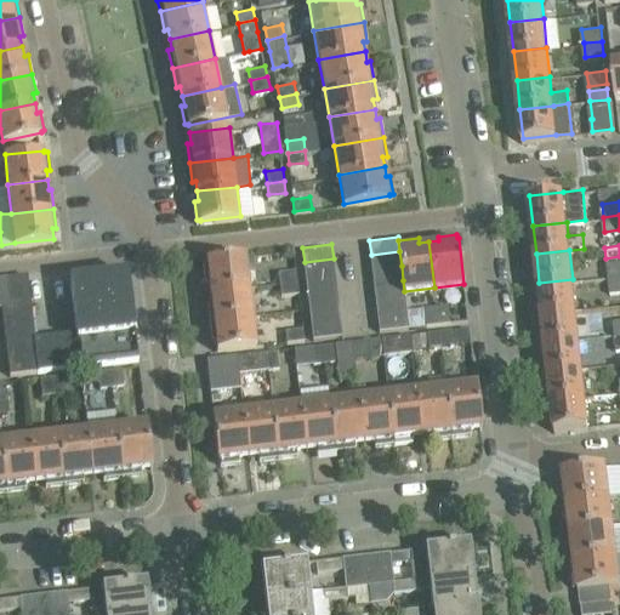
[(402,266),(399,251),(371,255),(373,269),(402,266)]
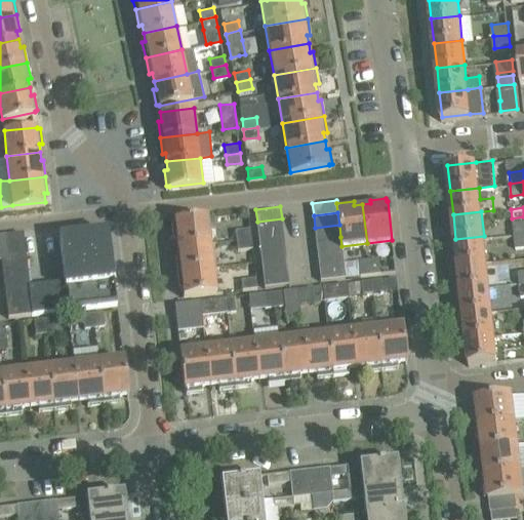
[(177,244),(211,240),(208,215),(174,220),(174,221),(171,221),(173,236),(176,236),(177,244)]
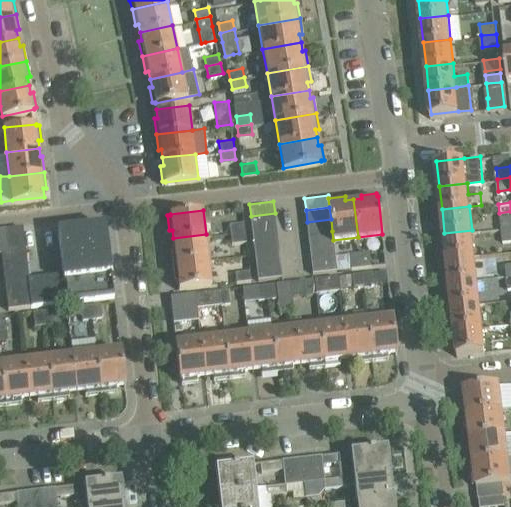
[(251,216),(252,228),(276,225),(275,213),(251,216)]
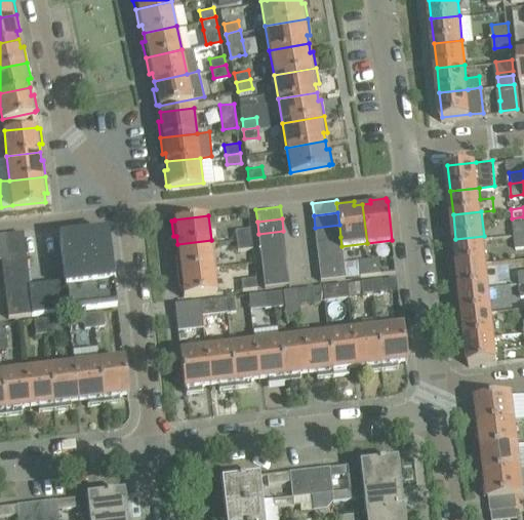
[(523,220),(514,222),(515,233),(523,231),(523,220)]
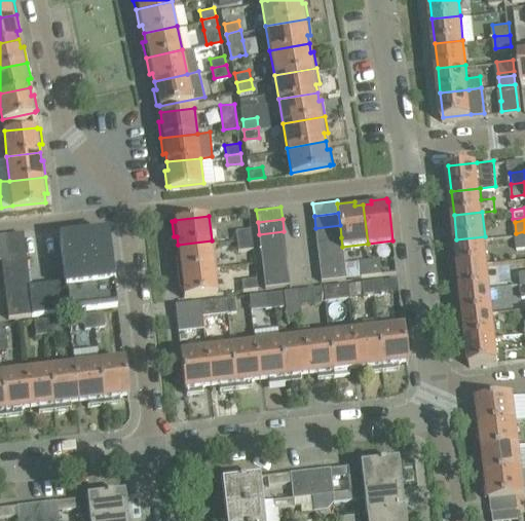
[(252,235),(251,225),(235,227),(237,237),(252,235)]
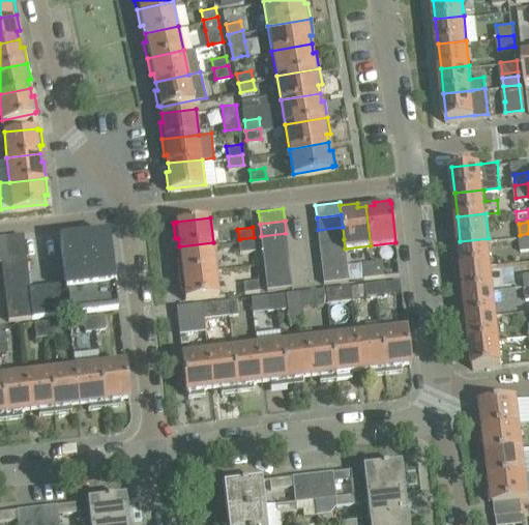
[(318,230),(319,242),(344,239),(343,227),(318,230)]
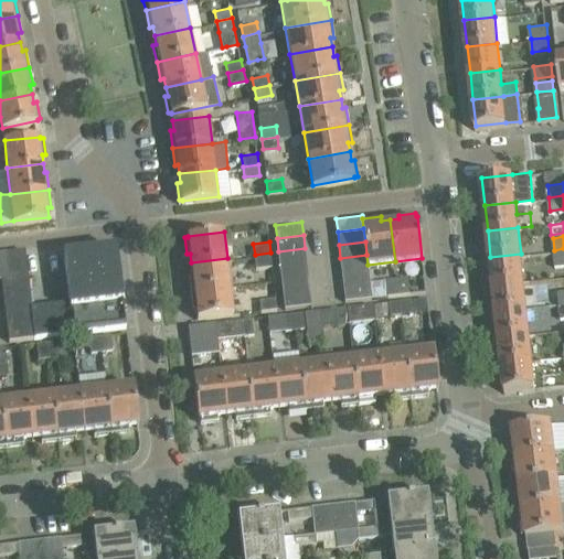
[(64,251),(64,254),(70,299),(31,304),(31,310),(33,322),(34,335),(126,324),(117,245),(64,251)]
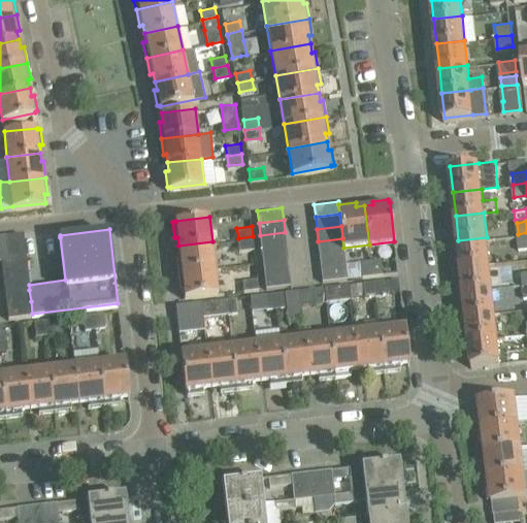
[(24,230),(10,232),(12,257),(25,256),(24,241),(25,241),(24,230)]
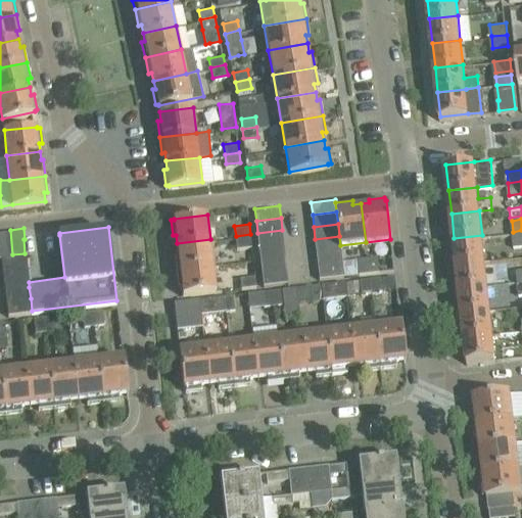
[(0,231),(0,255),(2,255),(12,254),(10,230),(0,231)]
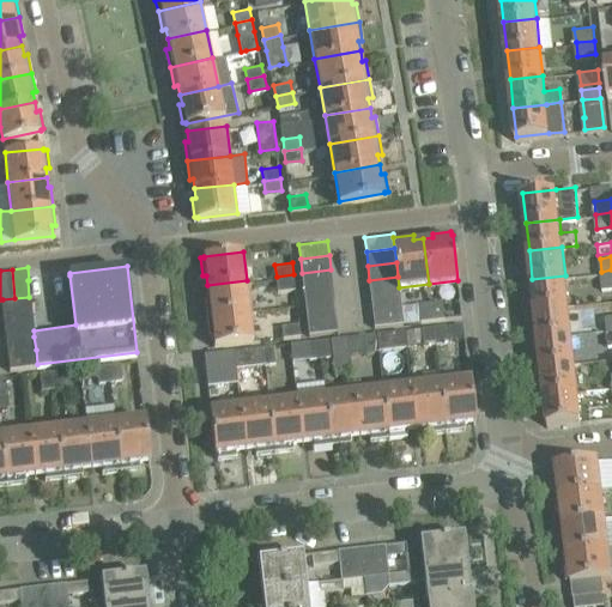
[(302,273),(303,287),(332,284),(331,269),(302,273)]
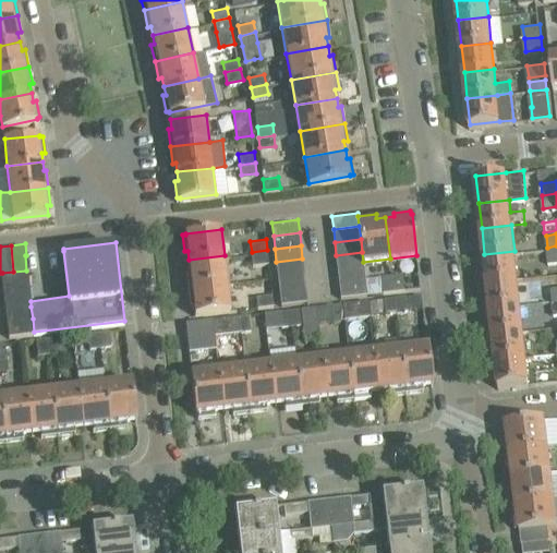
[(556,245),(547,248),(548,261),(556,259),(556,245)]
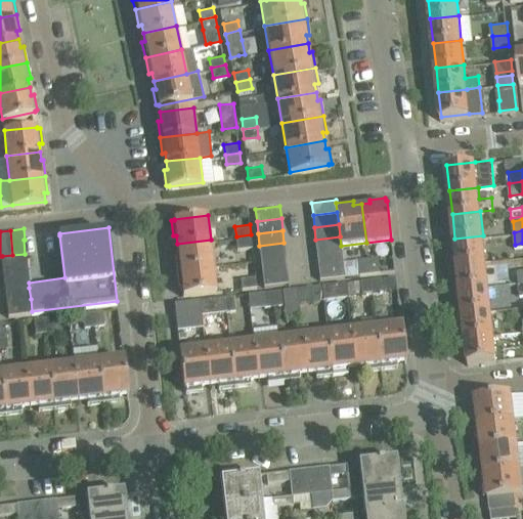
[(252,245),(251,234),(236,236),(237,246),(252,245)]
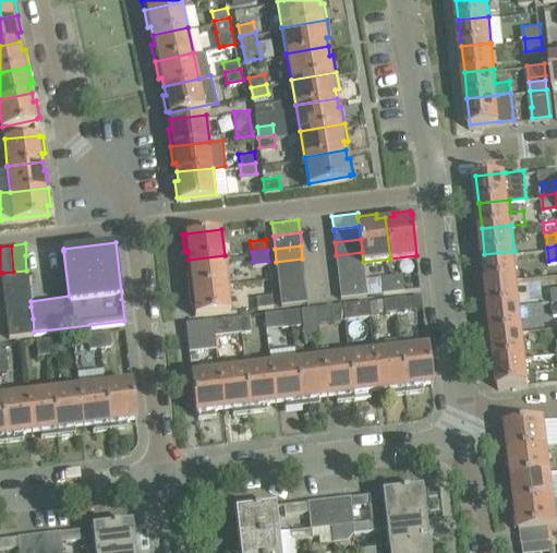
[(484,254),(487,280),(517,277),(515,251),(484,254)]
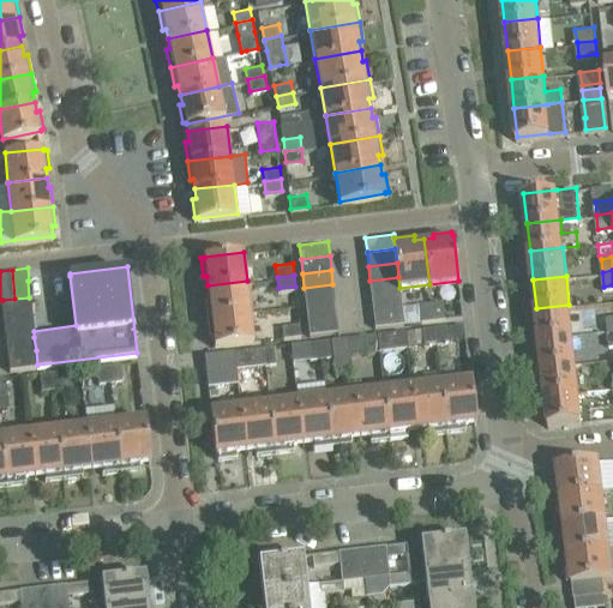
[(400,288),(398,277),(370,281),(372,295),(400,292),(400,288)]
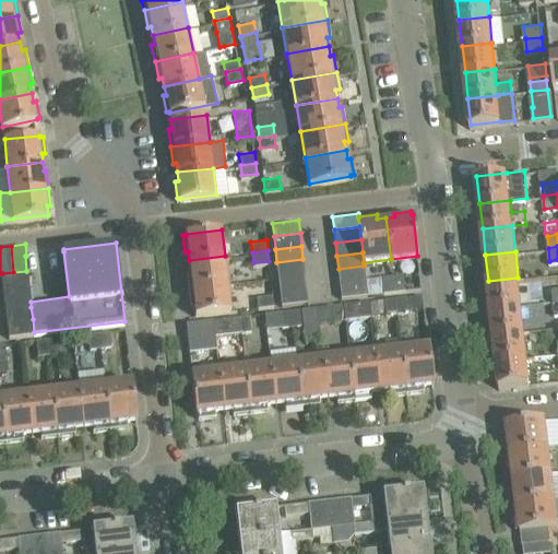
[(228,282),(225,256),(189,260),(190,269),(187,270),(189,286),(228,282)]
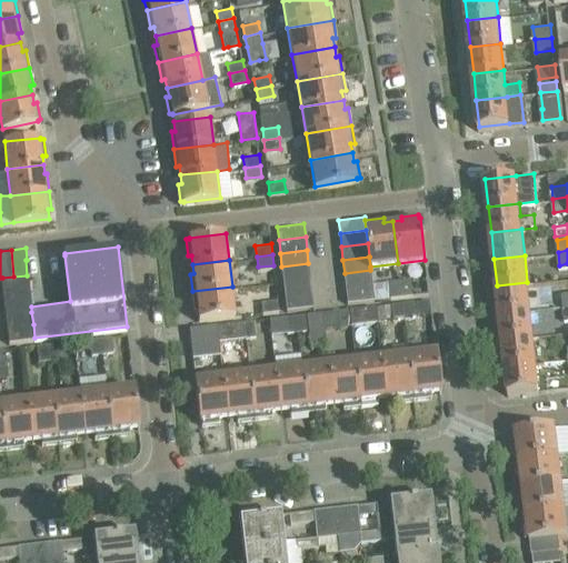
[(281,267),(284,280),(310,277),(308,263),(281,267)]
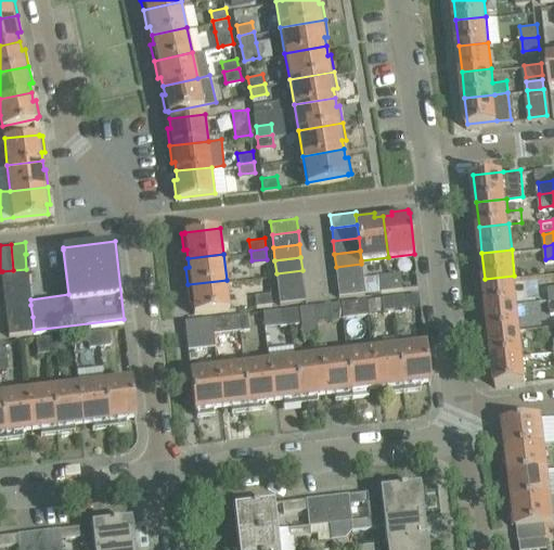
[(336,267),(337,280),(363,277),(361,264),(336,267)]
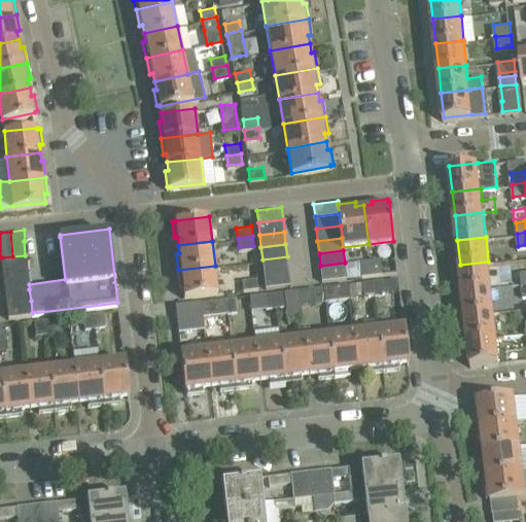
[(25,255),(12,256),(2,257),(3,269),(27,267),(25,255)]
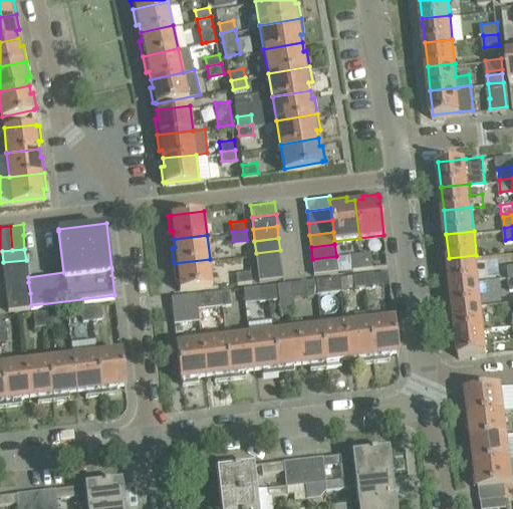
[(281,263),(280,250),(256,253),(257,265),(281,263)]
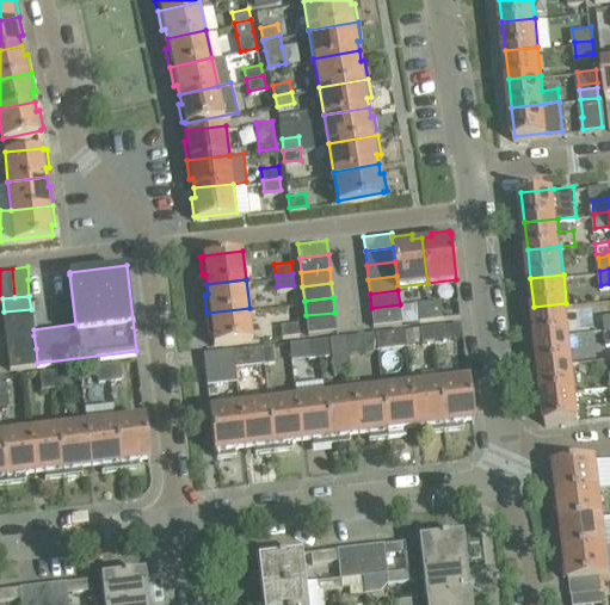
[(431,316),(443,314),(441,297),(429,298),(431,316)]
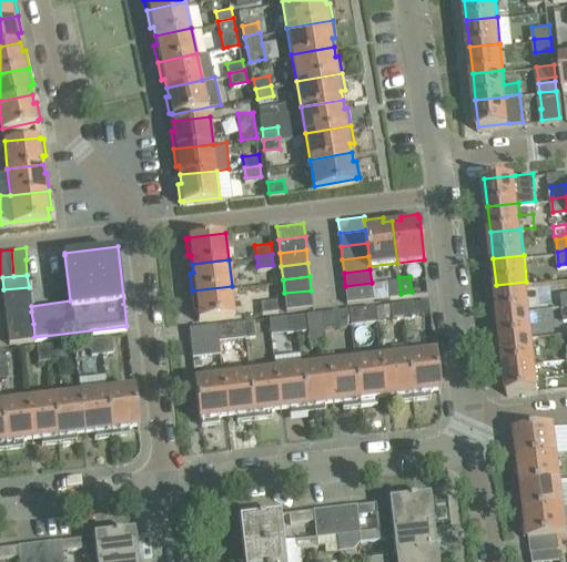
[(390,295),(401,294),(398,277),(388,278),(390,295)]
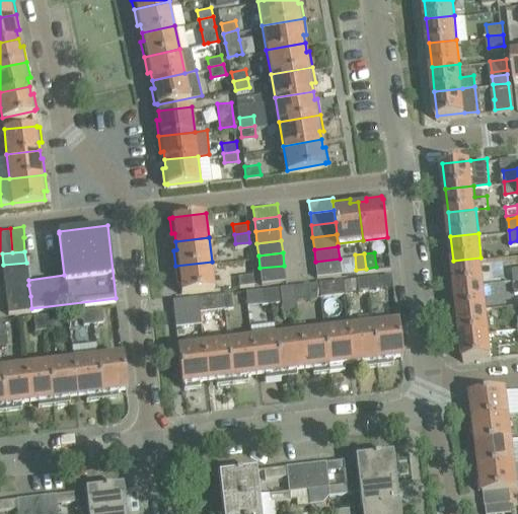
[(456,285),(484,282),(481,258),(453,261),(456,285)]
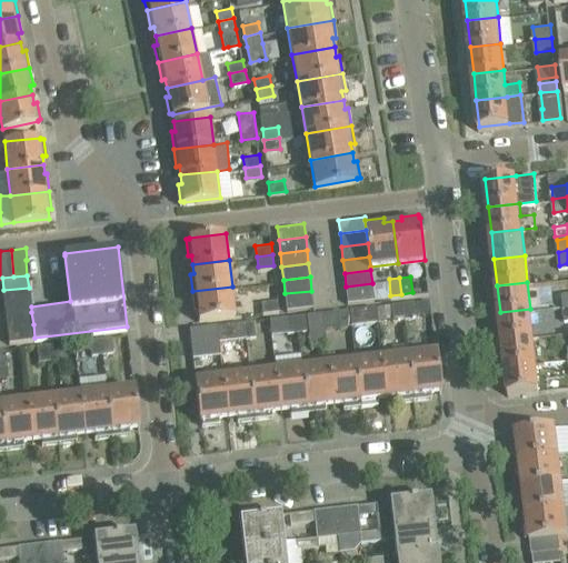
[(374,298),(372,283),(346,287),(348,300),(374,298)]
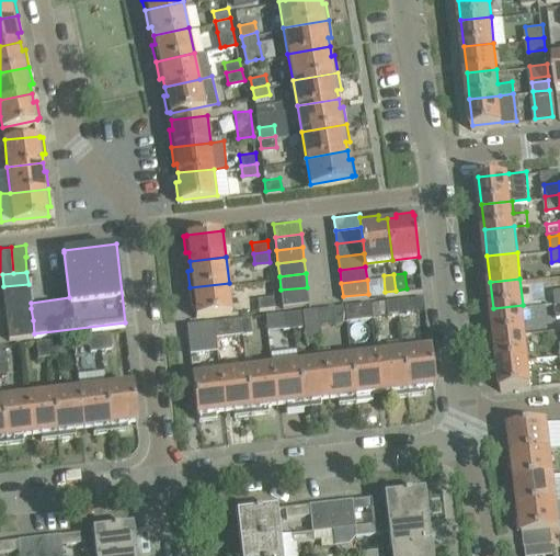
[(196,314),(232,309),(229,283),(190,287),(192,305),(195,305),(196,314)]
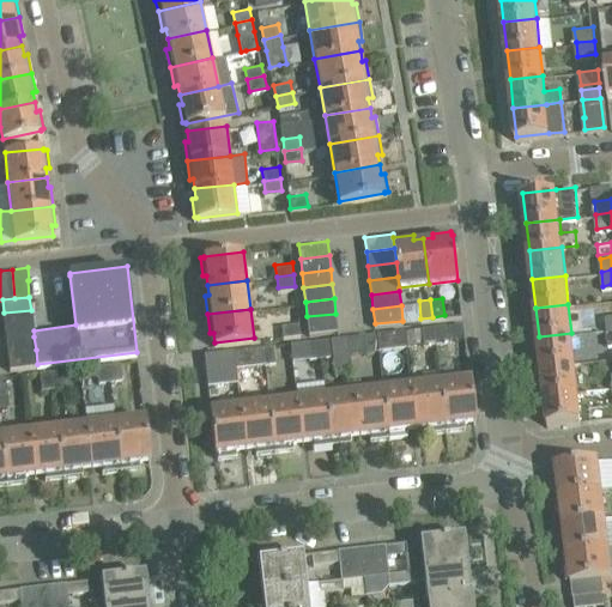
[(4,313),(5,327),(32,323),(31,310),(4,313)]
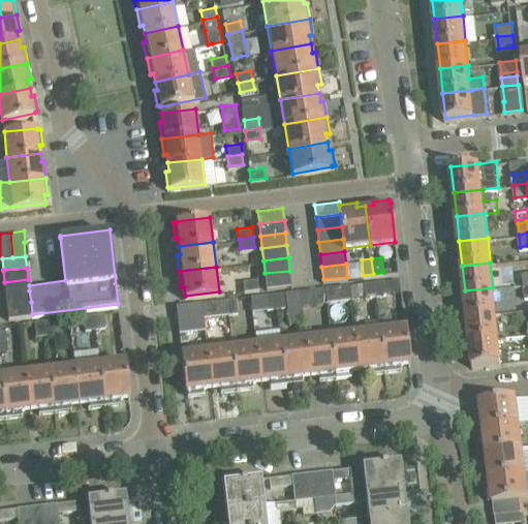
[(265,273),(267,286),(291,283),(289,271),(265,273)]
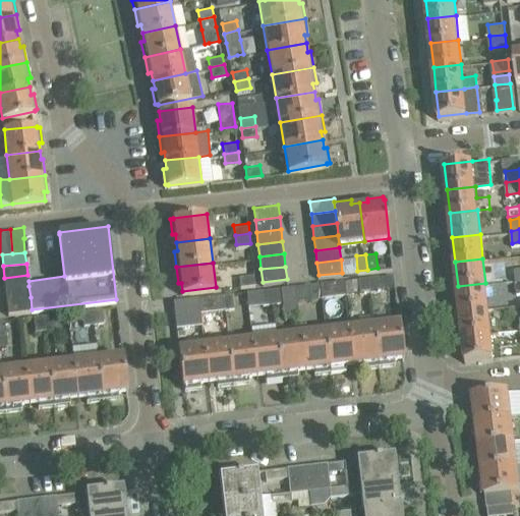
[(255,282),(254,272),(240,274),(241,284),(255,282)]
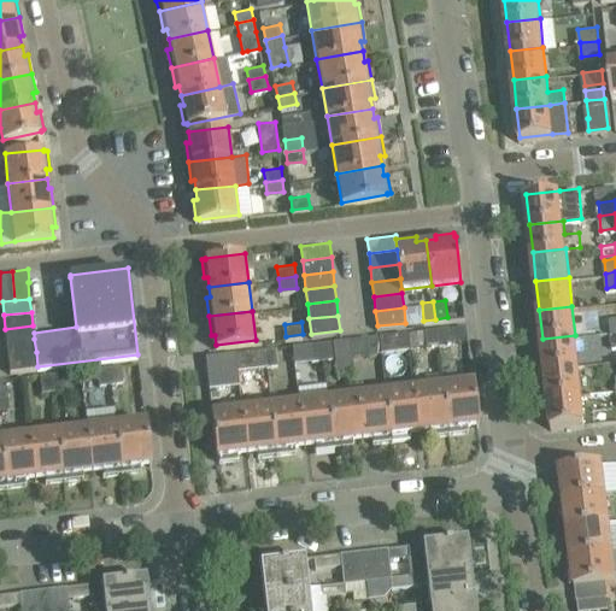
[(449,324),(436,325),(439,344),(450,342),(449,324)]
